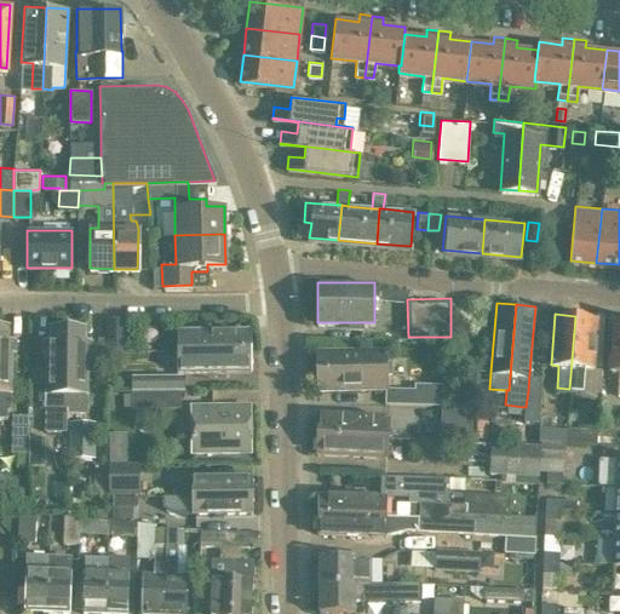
[(569,389),(569,394),(598,396),(601,368),(592,367),(596,317),(575,316),(569,389)]
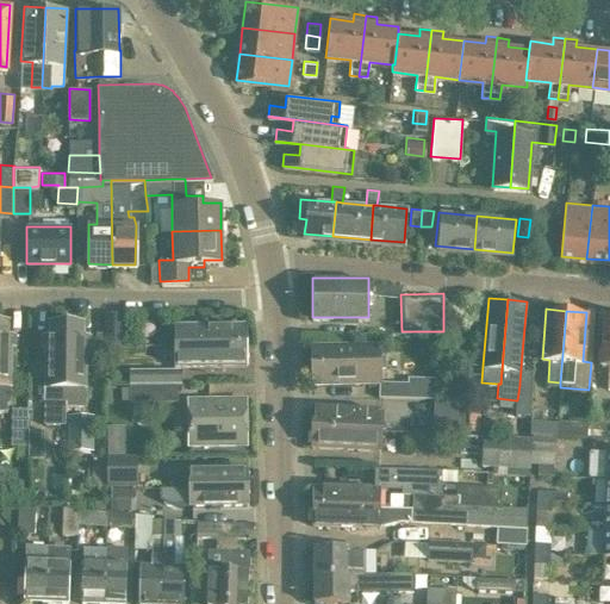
[(125,313),(104,312),(103,342),(124,342),(125,313)]
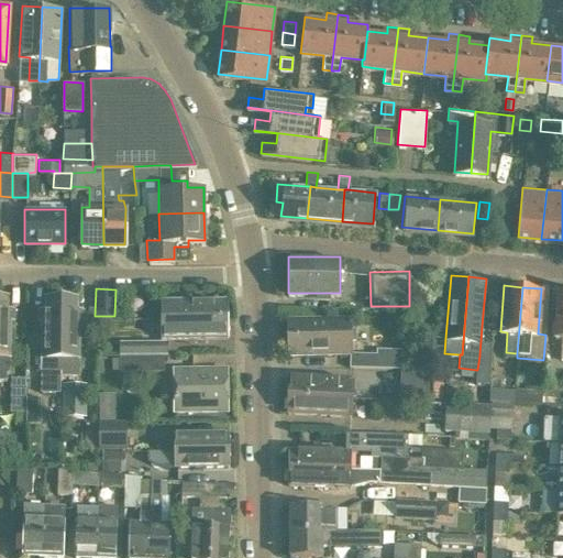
[(0,294),(0,376),(7,378),(7,370),(10,370),(10,354),(11,354),(11,335),(10,335),(10,318),(12,318),(12,306),(8,306),(8,295),(0,294)]
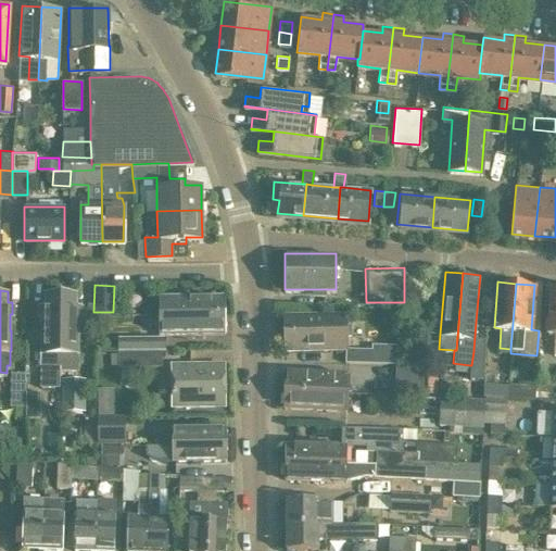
[(59,368),(60,291),(43,291),(43,302),(39,302),(38,314),(40,315),(39,350),(39,364),(40,363),(39,385),(59,385),(59,368)]
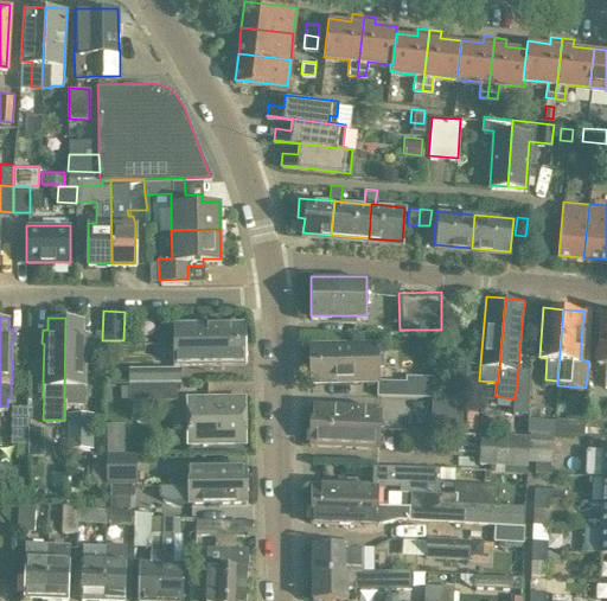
[(83,318),(65,318),(64,402),(85,402),(87,382),(87,344),(88,344),(88,330),(83,330),(83,318)]
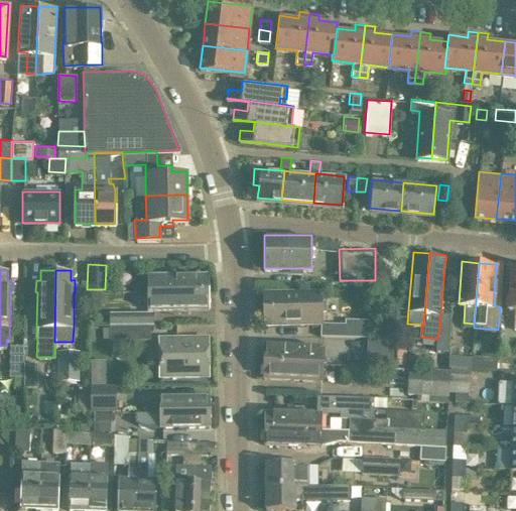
[(208,289),(208,271),(147,272),(147,289),(208,289)]
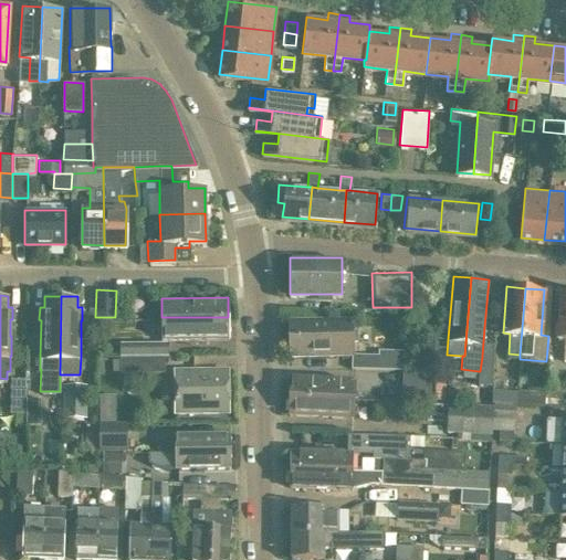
[(352,352),(352,308),(289,309),(290,352),(352,352)]
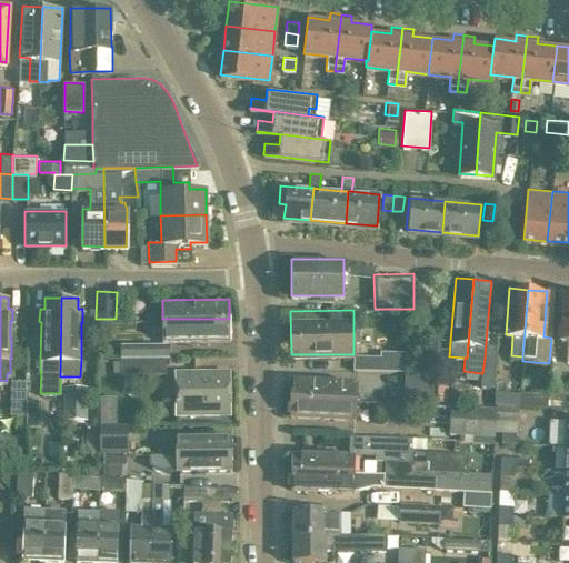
[(230,338),(229,319),(162,319),(162,339),(230,338)]
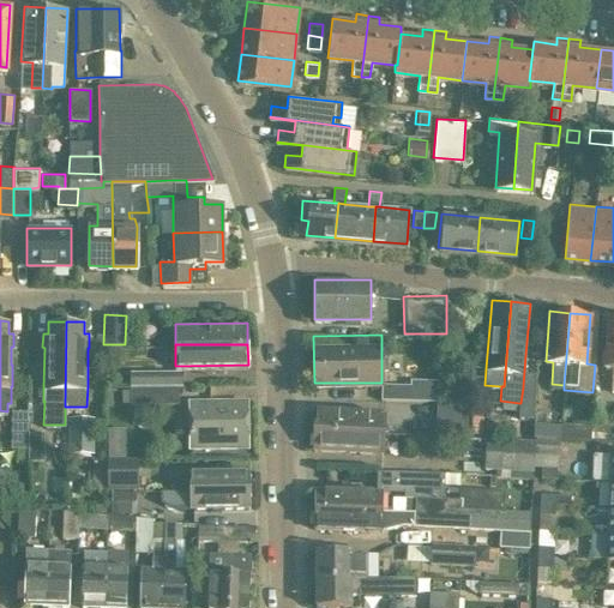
[(130,385),(179,384),(182,384),(182,368),(131,368),(130,385)]
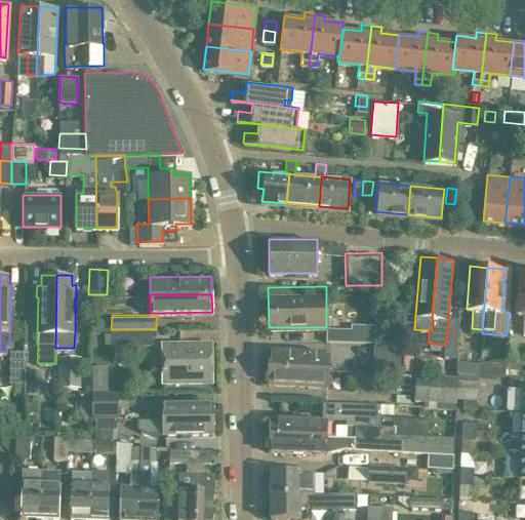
[(350,326),(326,327),(325,340),(379,341),(379,323),(350,322),(350,326)]
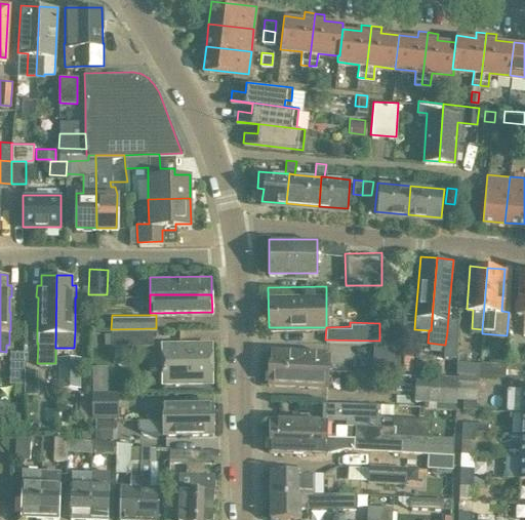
[(153,328),(111,329),(111,344),(154,343),(153,328)]
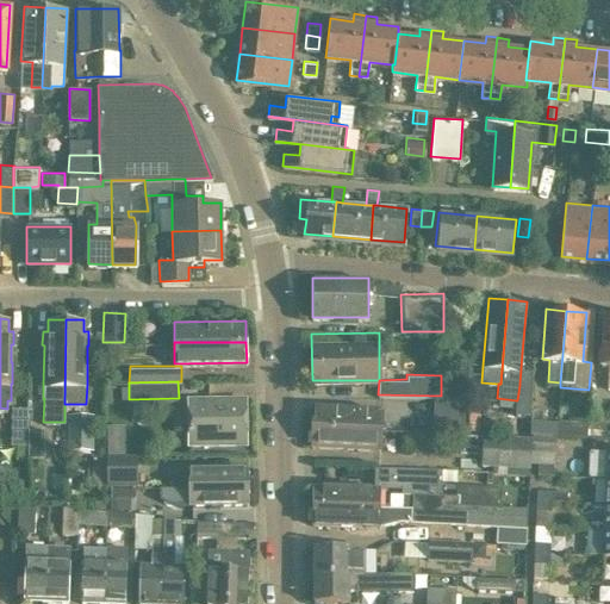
[(516,400),(516,412),(530,412),(530,385),(520,384),(520,385),(517,400),(516,400)]
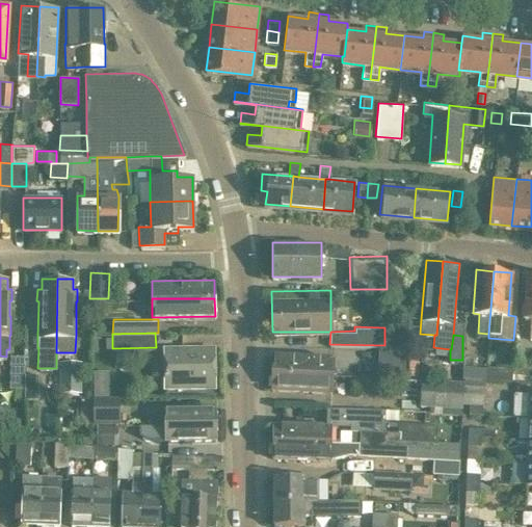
[(214,345),(162,345),(163,387),(215,386),(214,345)]
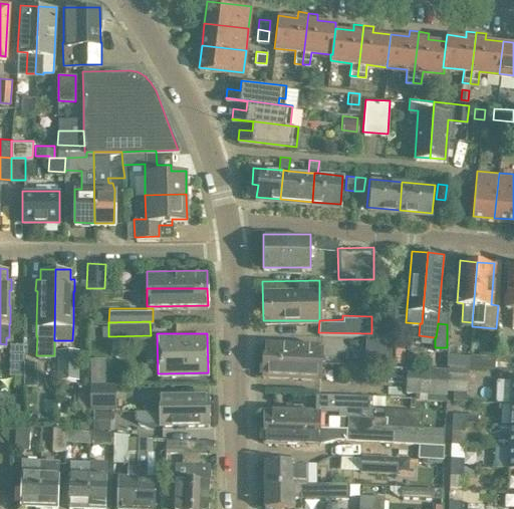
[(365,336),(364,362),(394,363),(394,360),(403,361),(404,347),(395,346),(395,337),(365,336)]
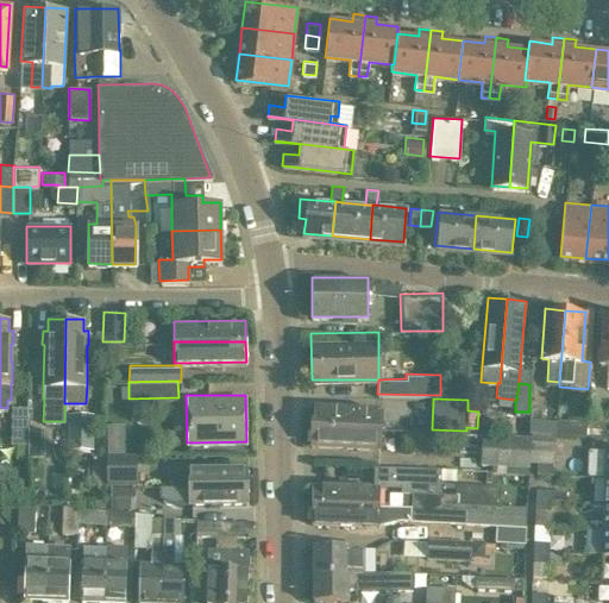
[(29,441),(27,426),(27,404),(11,404),(11,441),(27,441),(29,441)]
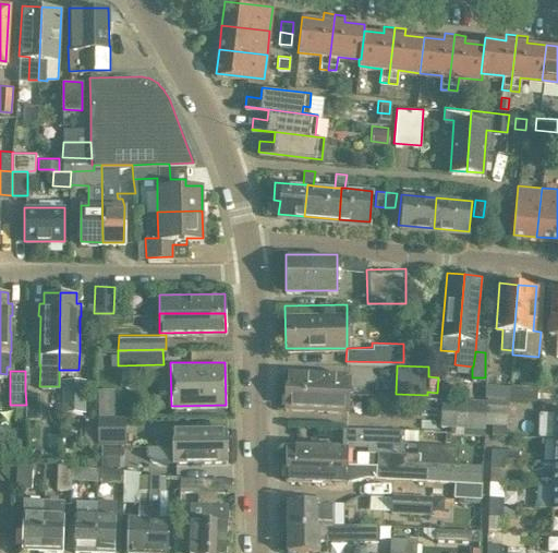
[(287,371),(286,388),(348,392),(349,373),(287,371)]
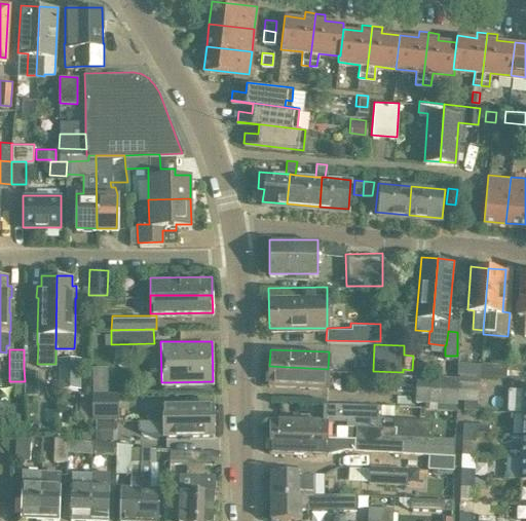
[(80,354),(59,354),(59,384),(80,384),(80,354)]
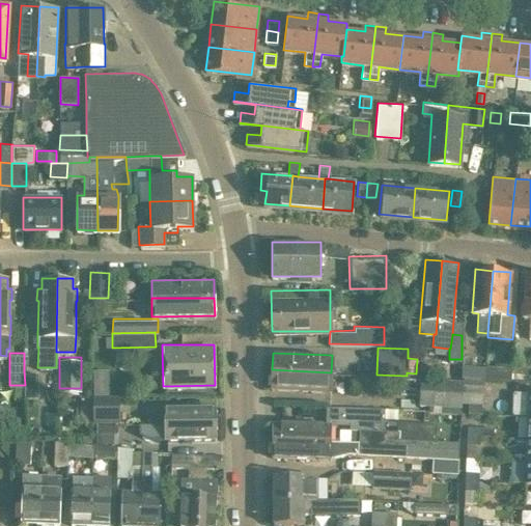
[(106,390),(107,364),(91,363),(91,389),(106,390)]
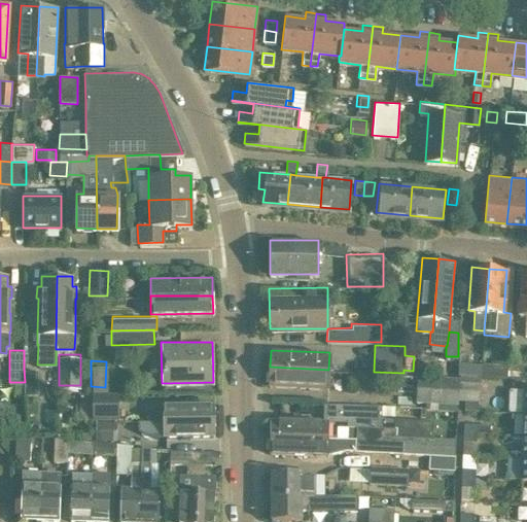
[(482,374),(483,362),(458,360),(458,372),(482,374)]
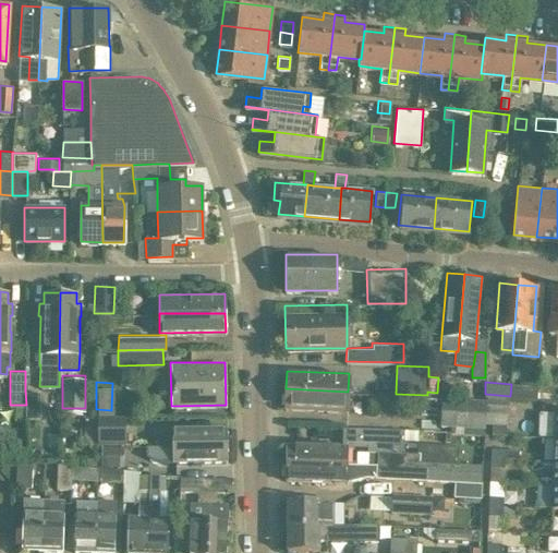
[(537,385),(511,384),(510,396),(536,397),(537,385)]
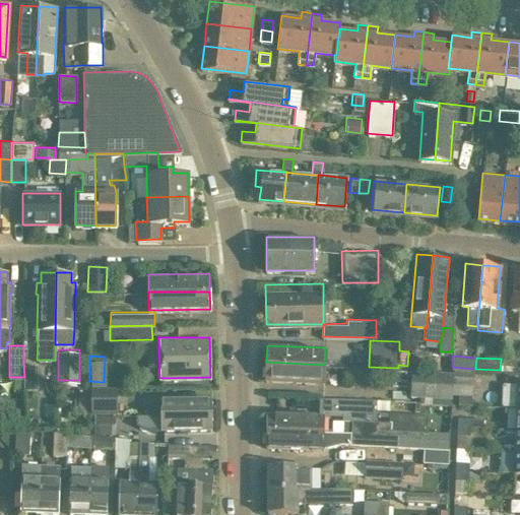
[(324,365),(266,362),(265,379),(323,382),(324,365)]
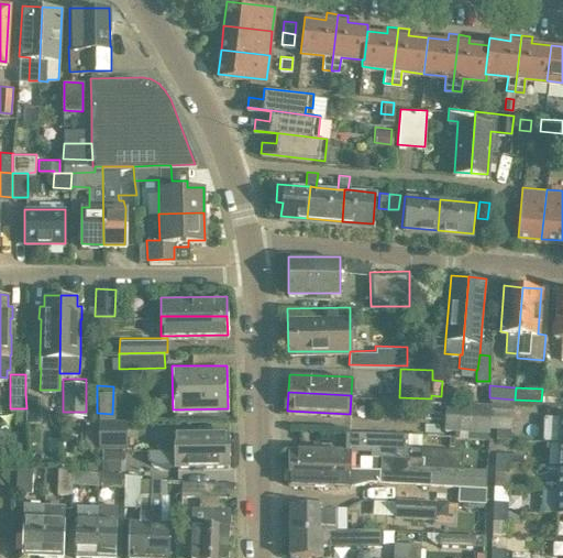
[(41,394),(25,394),(26,408),(25,408),(25,420),(40,420),(41,394)]
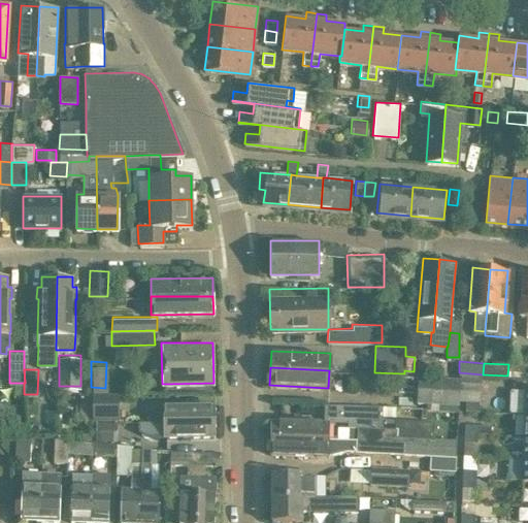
[(481,390),(482,376),(461,373),(460,389),(481,390)]
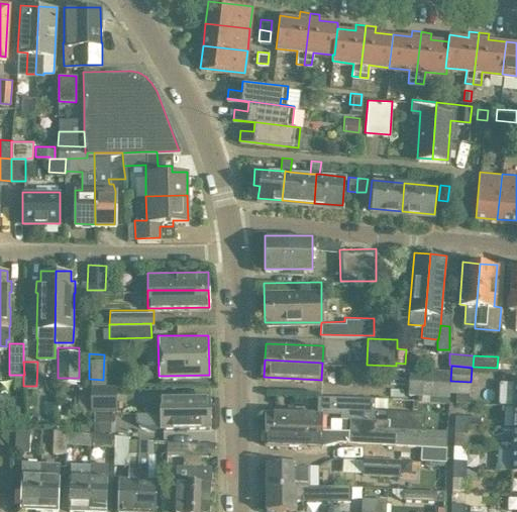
[(450,369),(423,367),(421,393),(448,395),(450,369)]
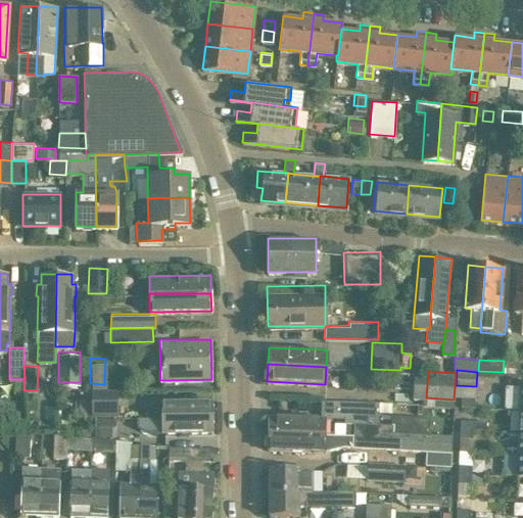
[(522,384),(520,385),(506,384),(505,407),(519,407),(519,408),(522,407),(522,384)]
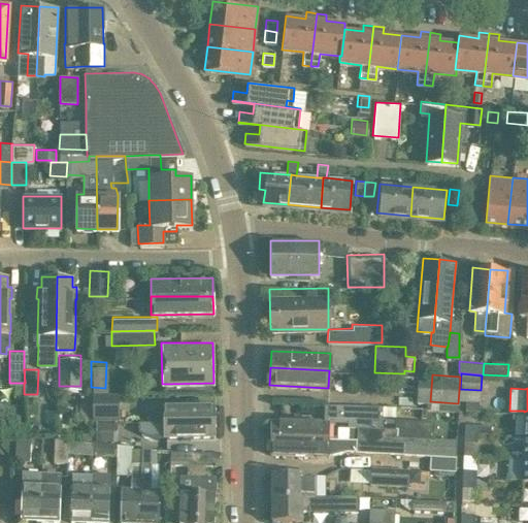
[(119,410),(119,404),(119,391),(93,392),(93,418),(119,419),(119,410)]
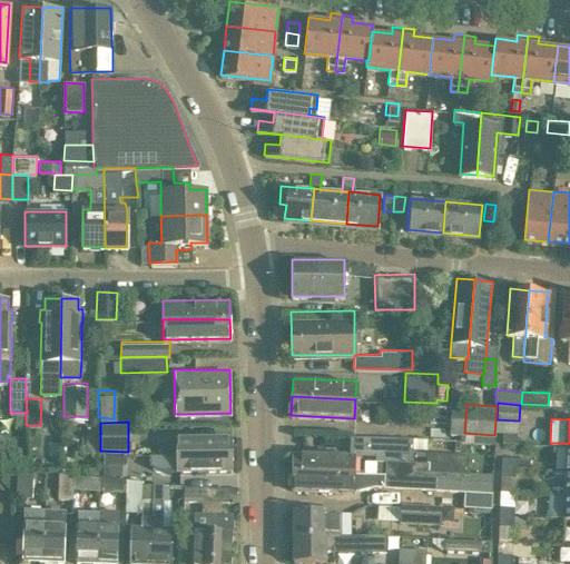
[(516,441),(517,431),(502,431),(502,439),(516,441)]
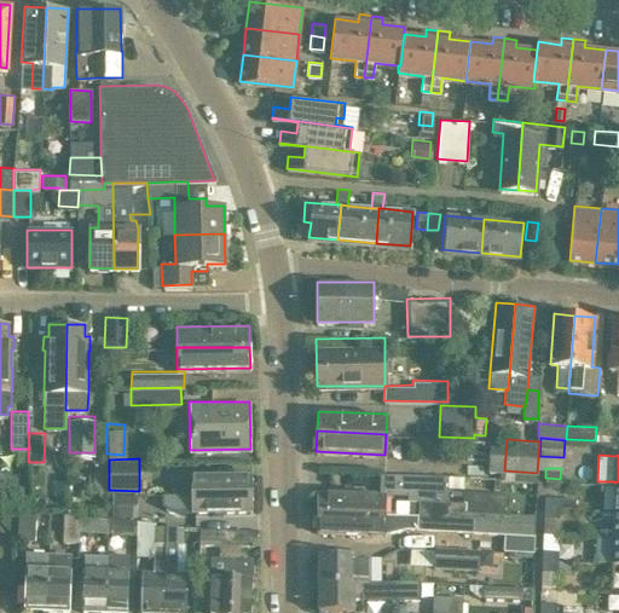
[(181,492),(250,491),(250,473),(181,474),(181,492)]
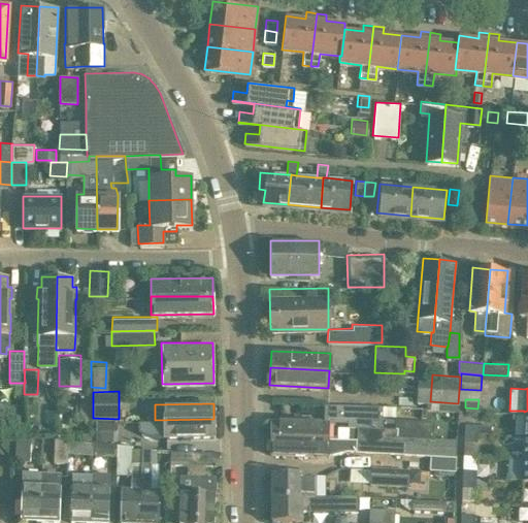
[(349,403),(348,425),(357,426),(369,426),(368,432),(382,433),(383,418),(384,405),(349,403)]
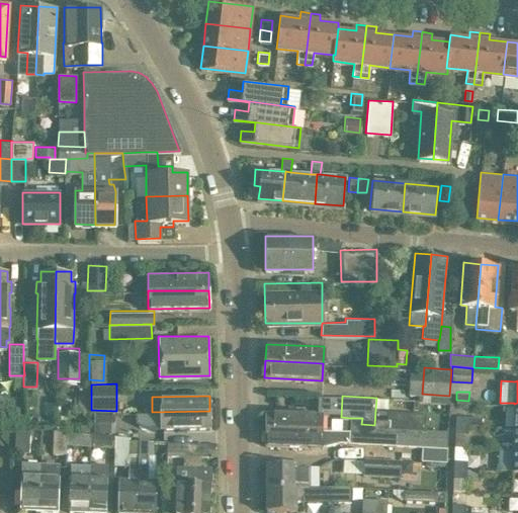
[(426,413),(375,410),(374,425),(426,428),(426,413)]
